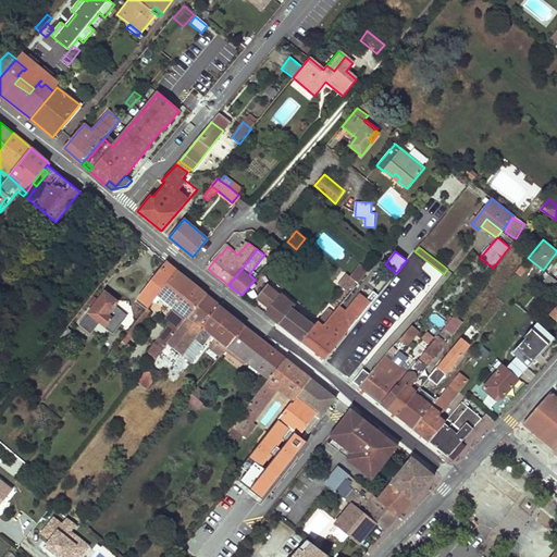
[(556,258),(545,272),(553,277),(547,284),(554,289),(556,285),(556,281),(556,280),(556,258)]
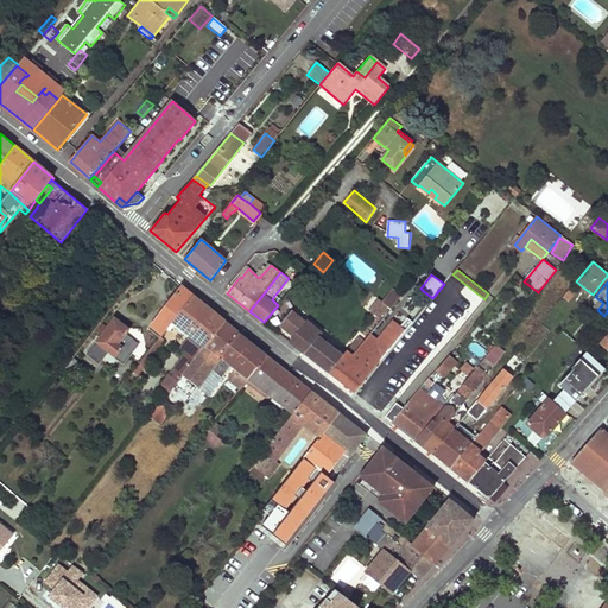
[(192,296),(182,287),(154,322),(149,329),(159,337),(160,337),(172,322),(192,296)]
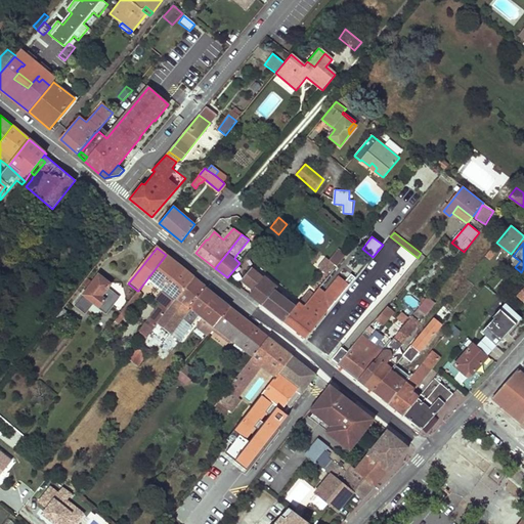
[(491,249),(487,254),(491,258),(496,253),(491,249)]
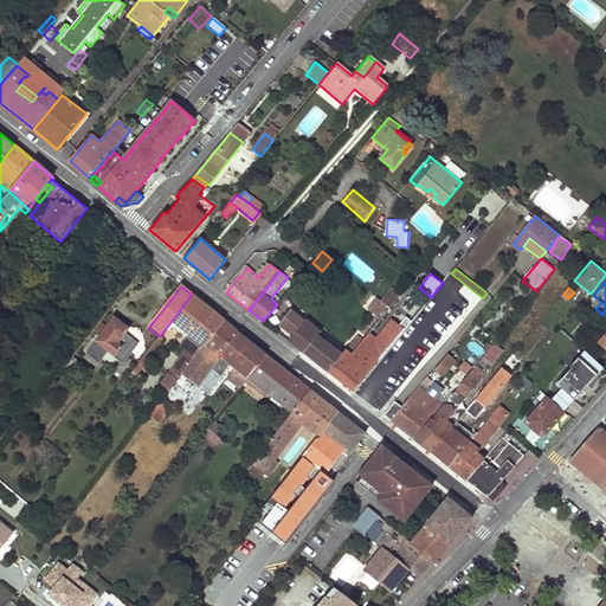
[(387,305),(389,308),(399,296),(391,289),(381,301),(387,305)]
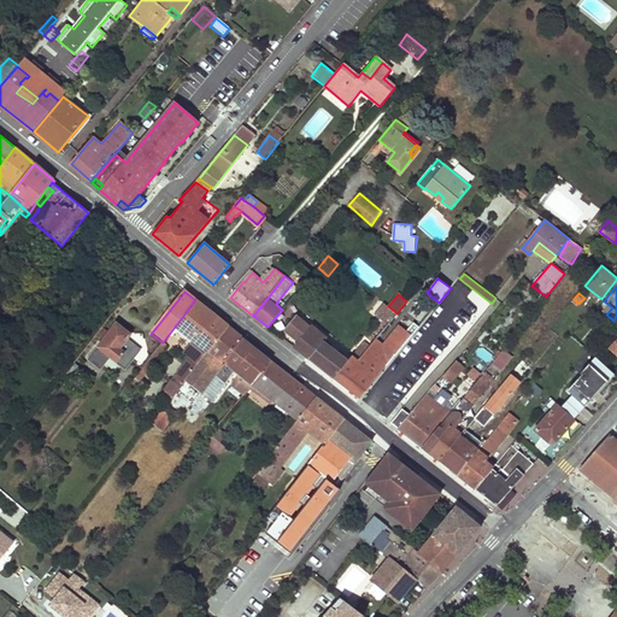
[(388,306),(380,299),(370,311),(385,323),(394,311),(388,306)]
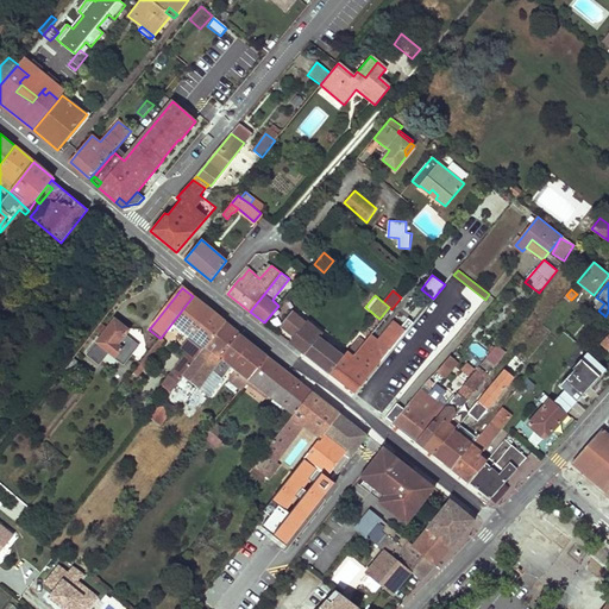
[(173,322),(192,337),(206,347),(225,322),(193,296),(173,322)]
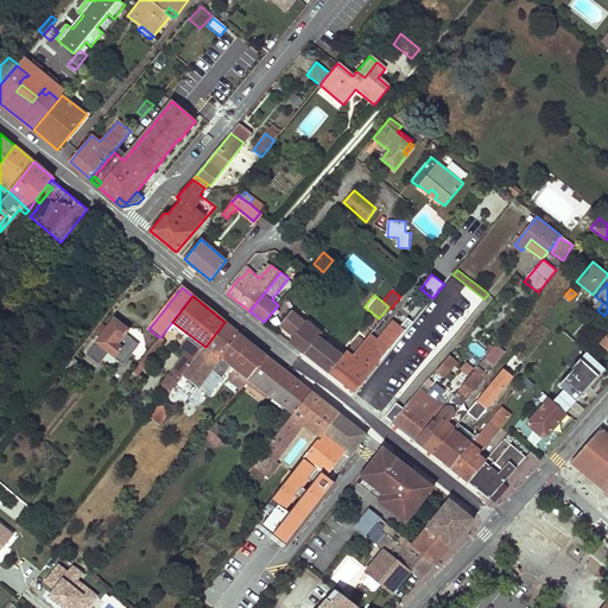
[(282,301),(274,296),(272,299),(278,305),(282,301)]
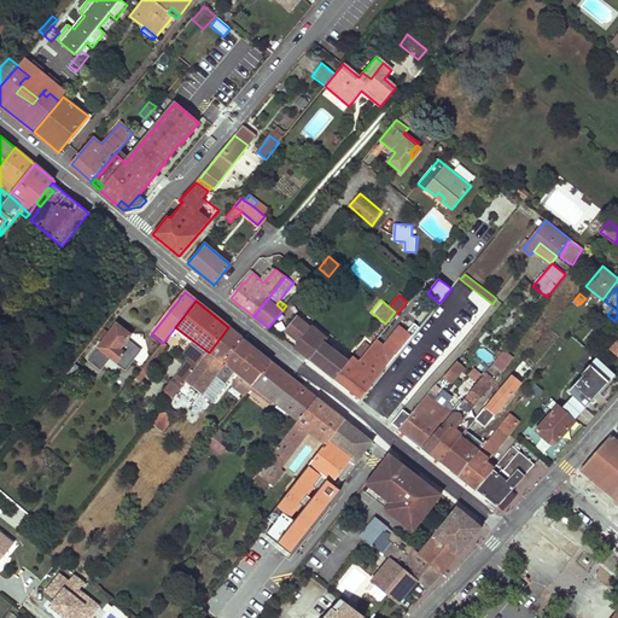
[(295,348),(334,379),(348,363),(324,343),(326,339),(312,327),(297,315),(285,331),(299,342),(295,348)]
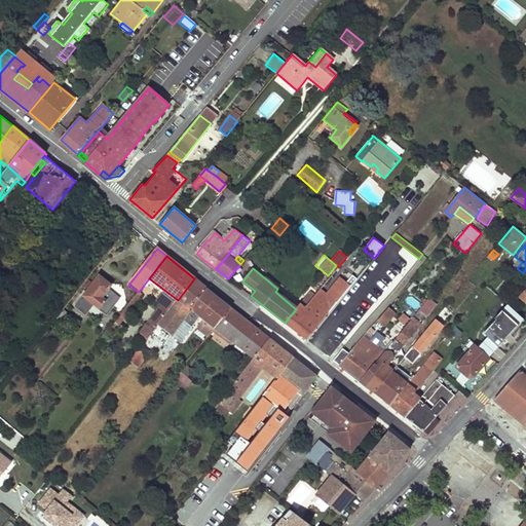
[(296,309),(285,323),(306,340),(326,317),(329,313),(337,303),(337,302),(339,300),(341,298),(357,279),(352,275),(346,283),(340,277),(327,295),(323,292),(320,290),(314,296),(305,307),(301,304),(296,309)]
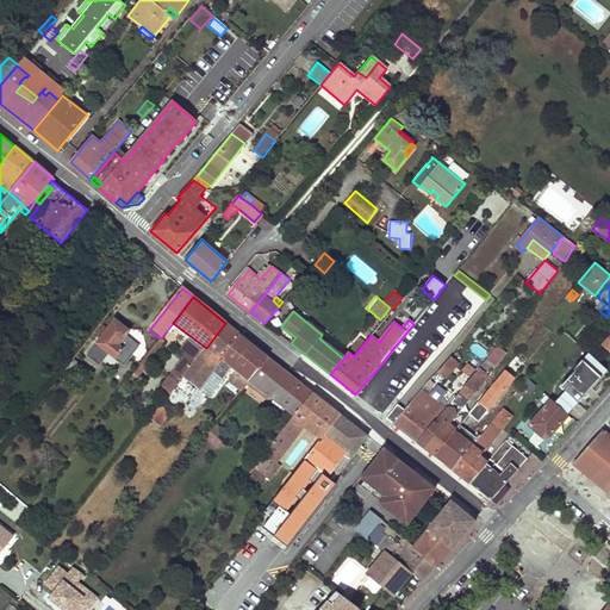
[(99,365),(107,353),(123,365),(137,347),(130,341),(124,336),(128,331),(114,321),(109,330),(104,336),(88,355),(99,365)]
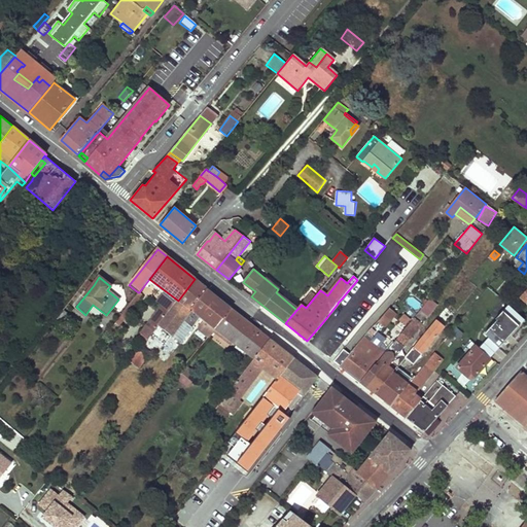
[(204,320),(198,327),(209,337),(215,328),(232,308),(195,279),(178,301),(177,302),(170,311),(159,325),(172,335),(183,320),(192,327),(201,317),(204,320)]
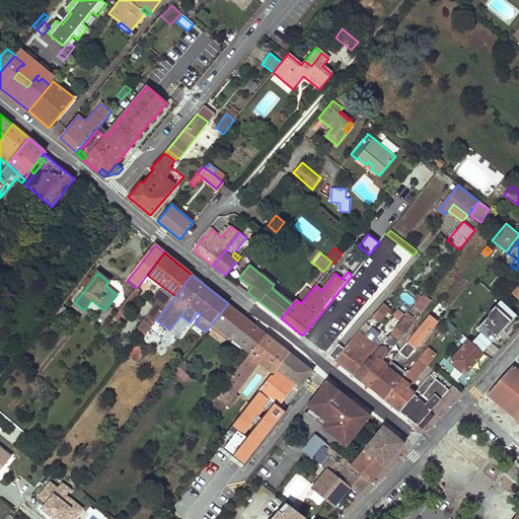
[(163,287),(155,296),(160,300),(167,306),(174,297),(175,296),(163,287)]
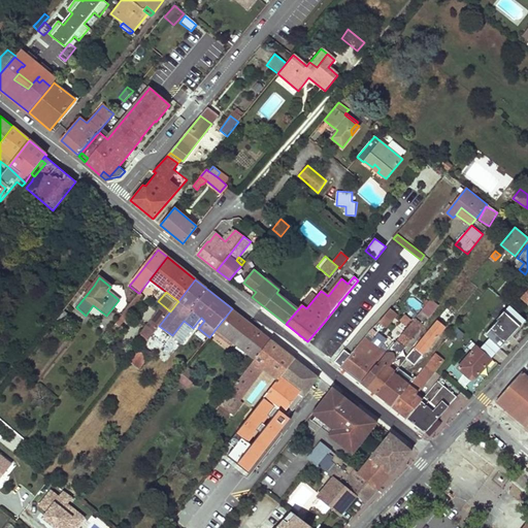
[(117,323),(120,325),(142,295),(139,293),(138,293),(117,323)]
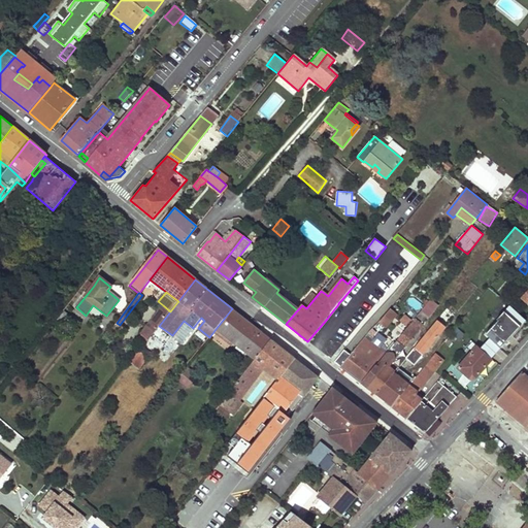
[(306,308),(316,297),(311,293),(302,305),(306,308)]
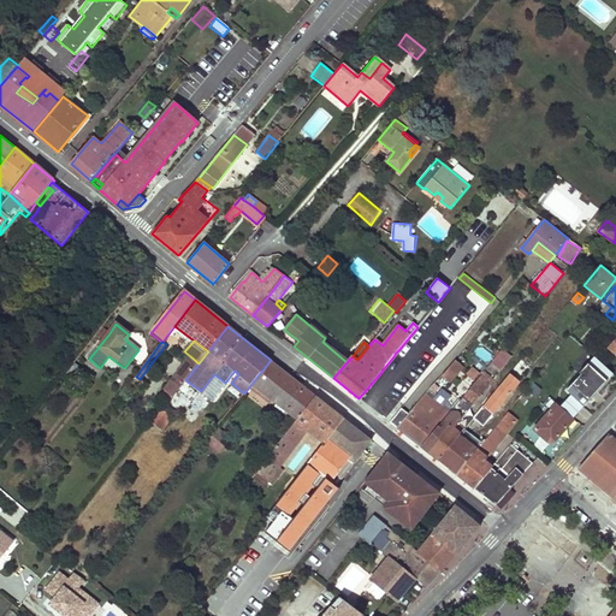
[(592,345),(588,350),(594,356),(598,351),(592,345)]
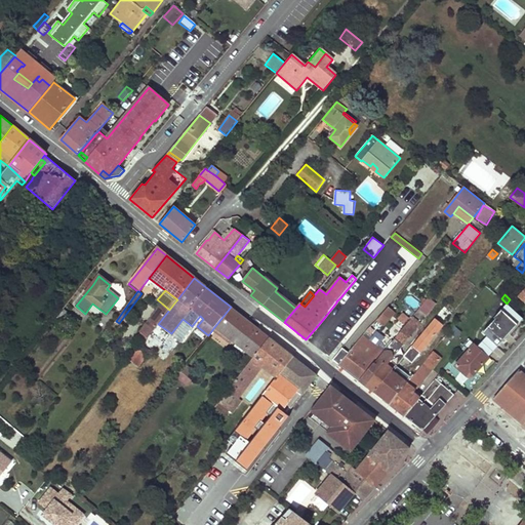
[(414,310),(419,304),(409,295),(404,301),(414,310)]
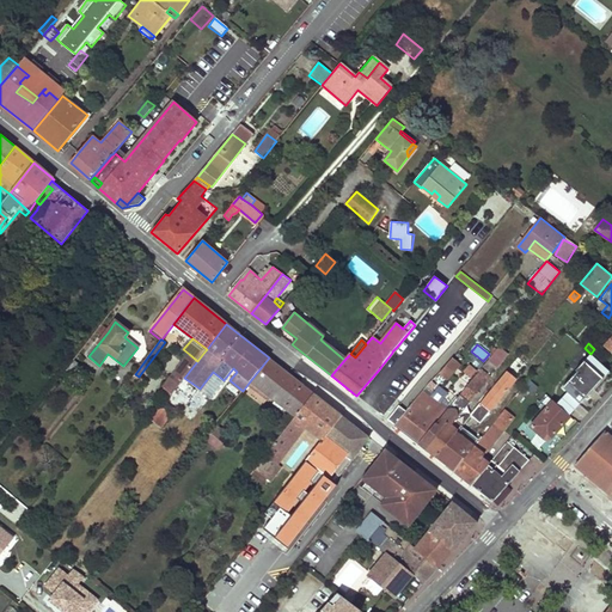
[(496,373),(508,355),(497,348),(485,365),(496,373)]
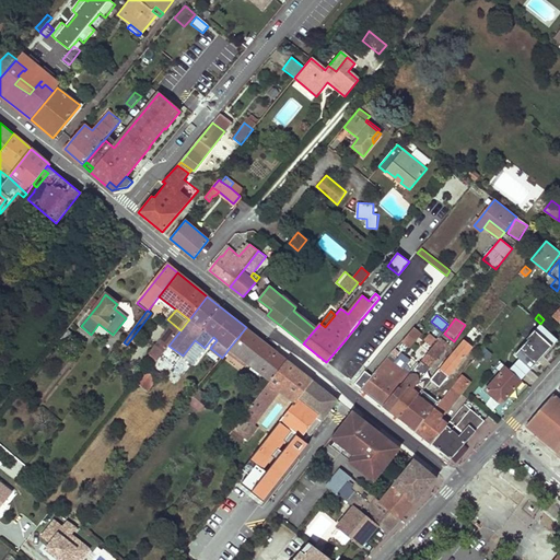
[(537,327),(540,325),(540,324),(535,318),(532,322),(537,327)]
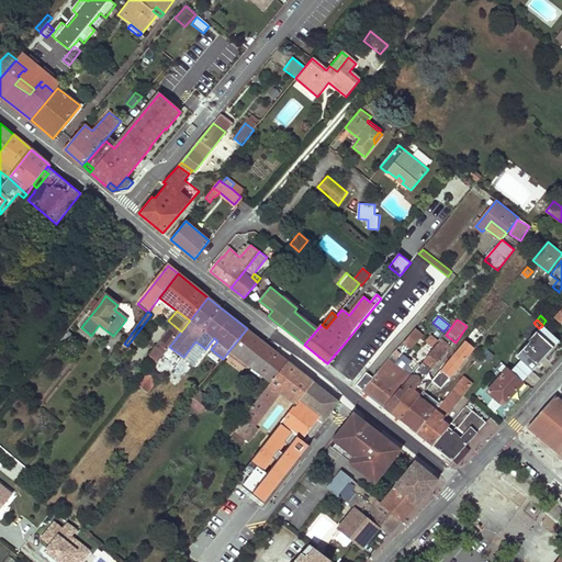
[(165,343),(159,349),(165,352),(169,347),(181,332),(173,325),(161,339),(165,343)]
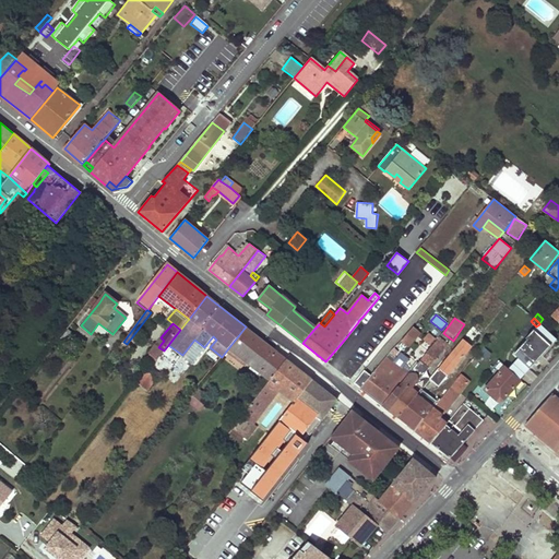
[(539,324),(536,326),(526,339),(527,340),(519,349),(535,365),(557,340),(539,324)]
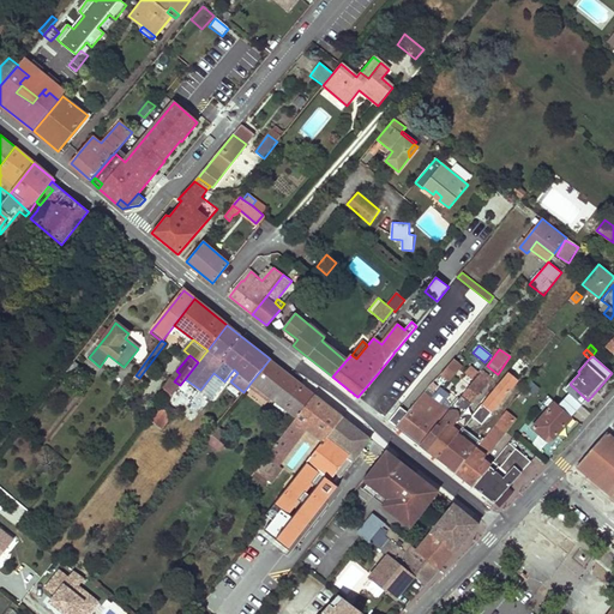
[(251,383),(296,419),(315,395),(287,372),(286,374),(280,371),(282,368),(270,359),(251,383)]
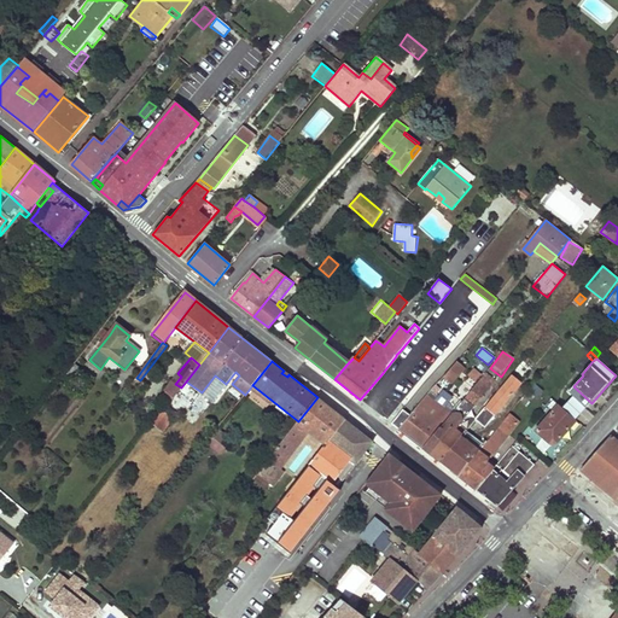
[(450,384),(461,371),(461,366),(456,361),(443,377),(450,384)]
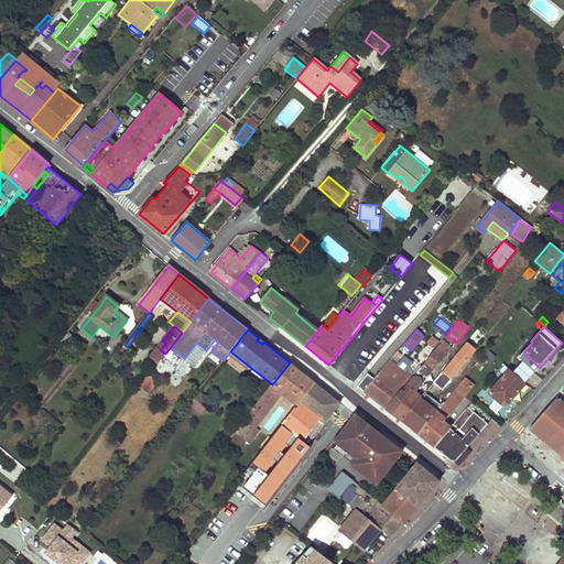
[(61,342),(66,346),(73,337),(68,333),(61,342)]
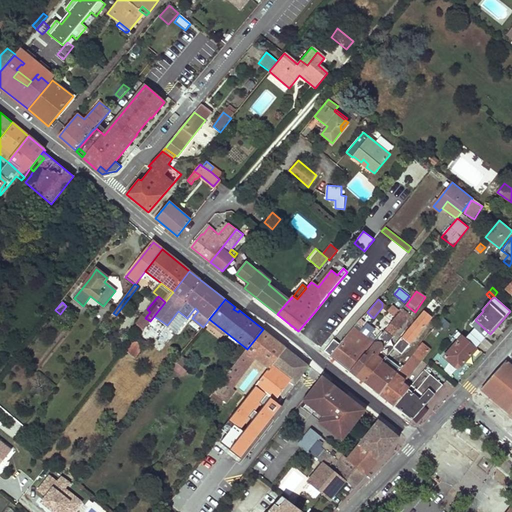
[(394,316),(399,310),(392,305),(387,311),(394,316)]
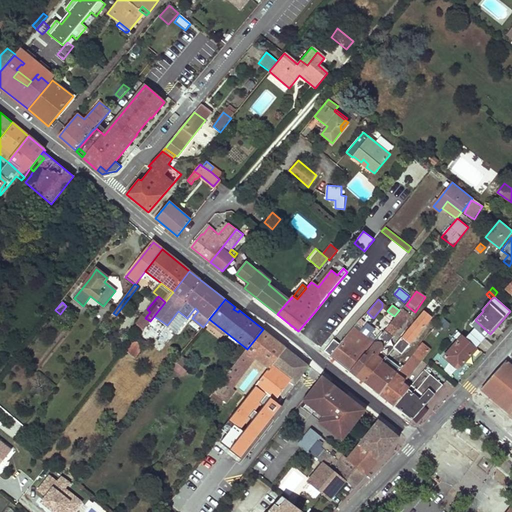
[(373,344),(350,372),(364,383),(381,362),(383,360),(377,356),(410,315),(402,309),(373,344)]
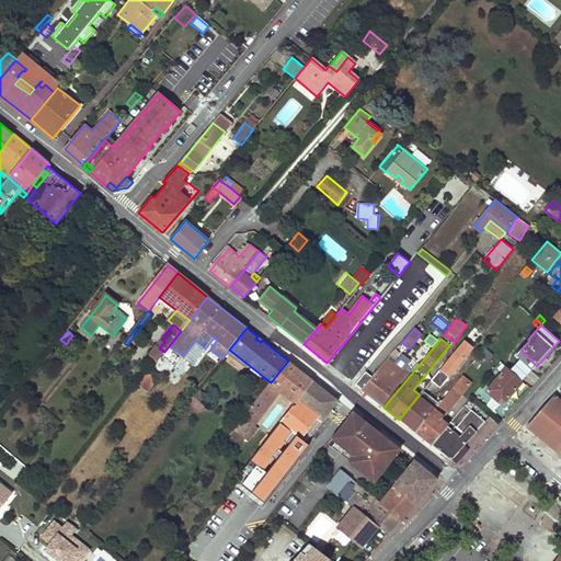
[(441,388),(472,348),(464,341),(432,380),(441,388)]
